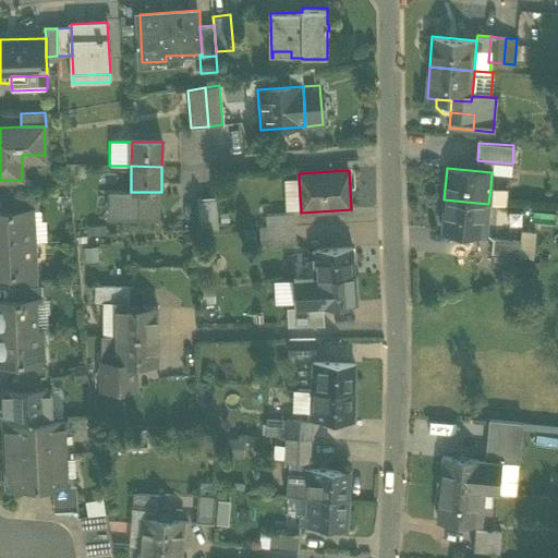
[(284,210),(301,209),(299,178),(282,179),(284,210)]
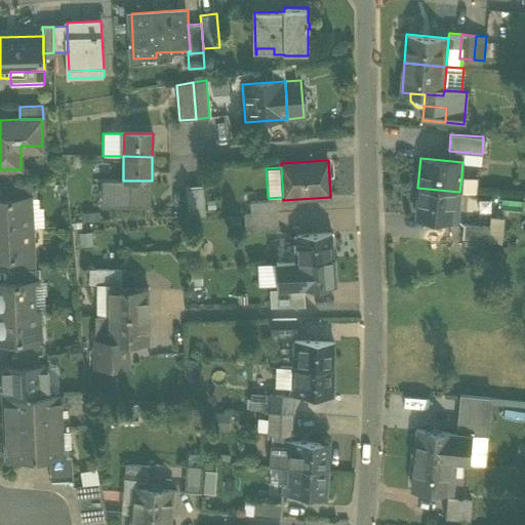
[(477,177),(461,176),(459,192),(476,193),(477,177)]
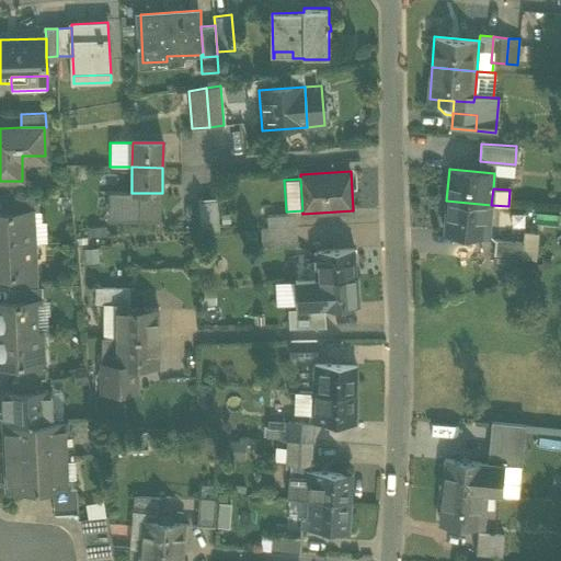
[(160,220),(160,193),(132,193),(116,193),(116,220),(160,220)]
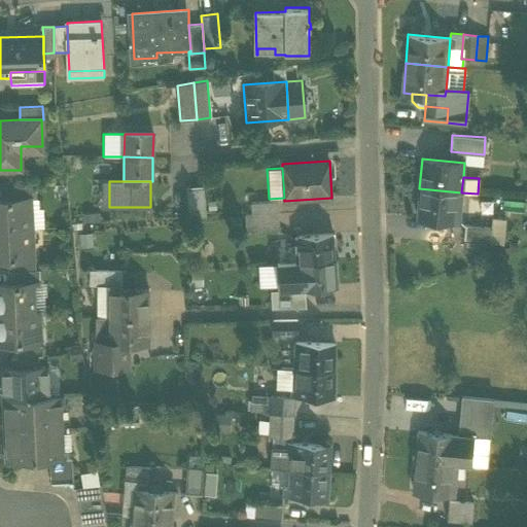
[(26,198),(26,200),(32,199),(32,185),(5,186),(5,199),(26,198)]
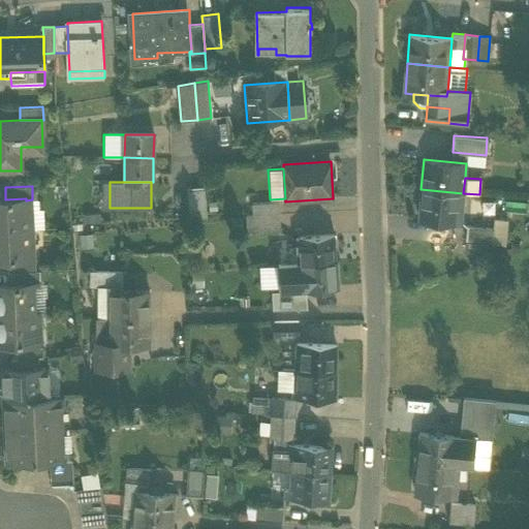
[(189,189),(192,219),(208,218),(205,187),(189,189)]
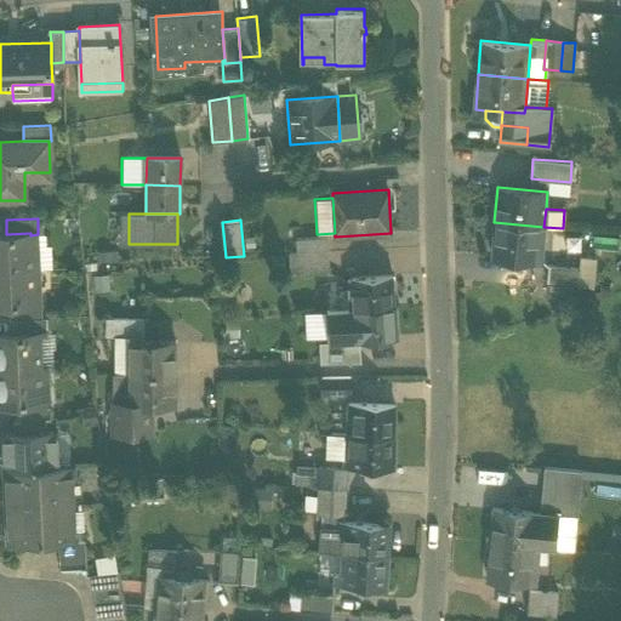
[(541,261),(543,227),(494,222),(491,257),(541,261)]
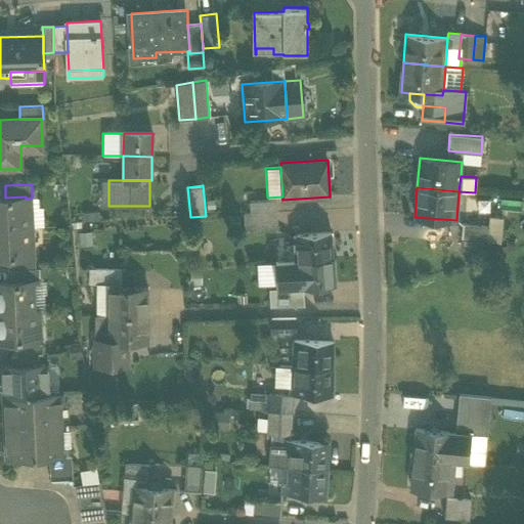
[(0,198),(0,227),(27,226),(26,199),(26,197),(5,198),(0,198)]
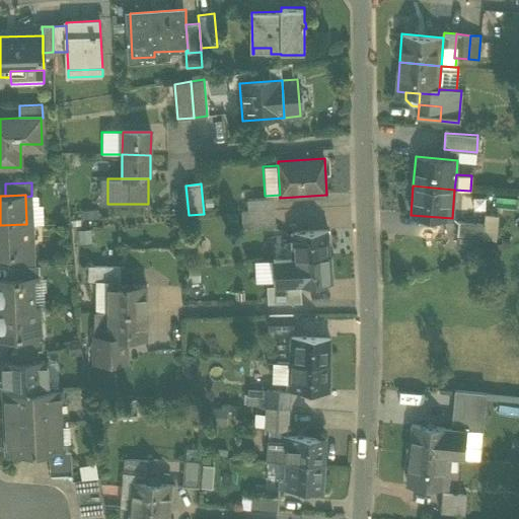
[(25,197),(26,224),(43,224),(42,205),(38,206),(38,196),(31,196),(25,197)]
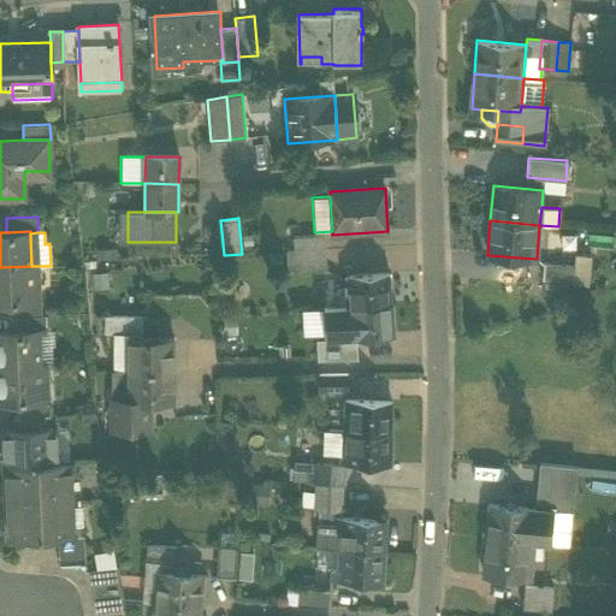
[(294,236),(295,252),(326,249),(325,235),(294,236)]
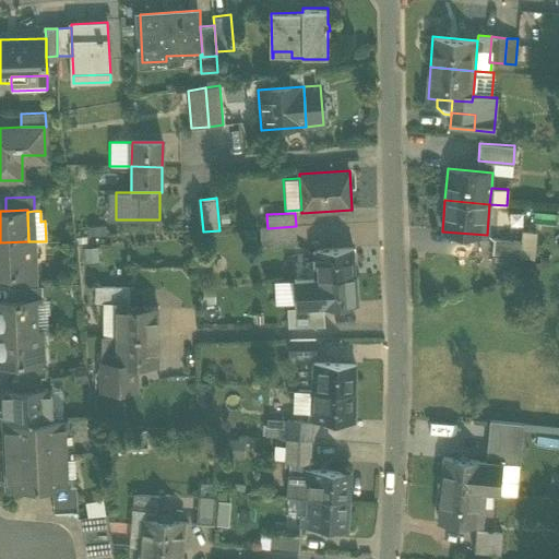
[(296,245),(296,226),(268,228),(260,228),(261,246),(296,245)]
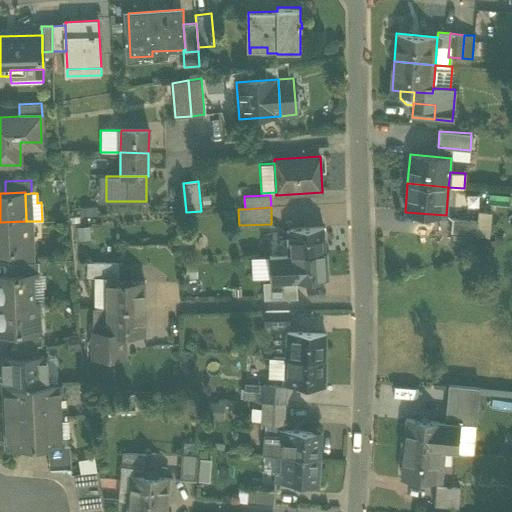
[(476,234),(476,237),(490,238),(492,212),(477,211),(476,220),(477,220),(476,234)]
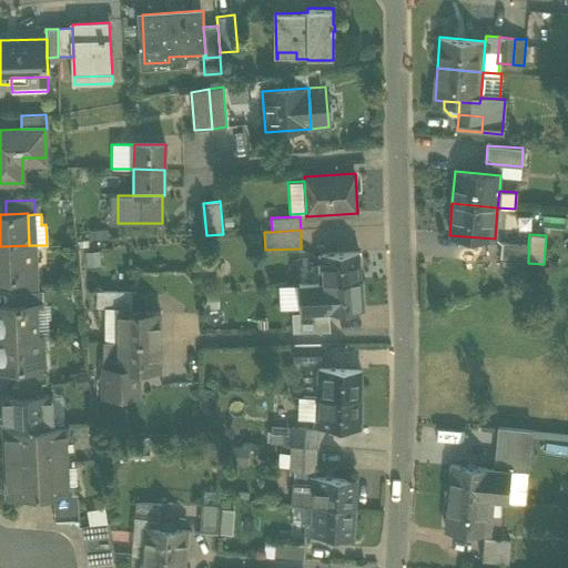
[(499,257),(528,260),(529,244),(528,244),(500,242),(499,257)]
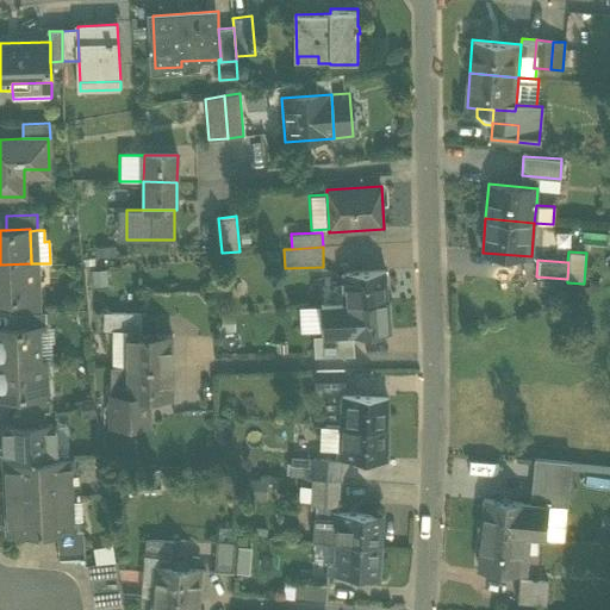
[(33,297),(31,263),(0,265),(0,299),(10,299),(33,298),(33,297)]
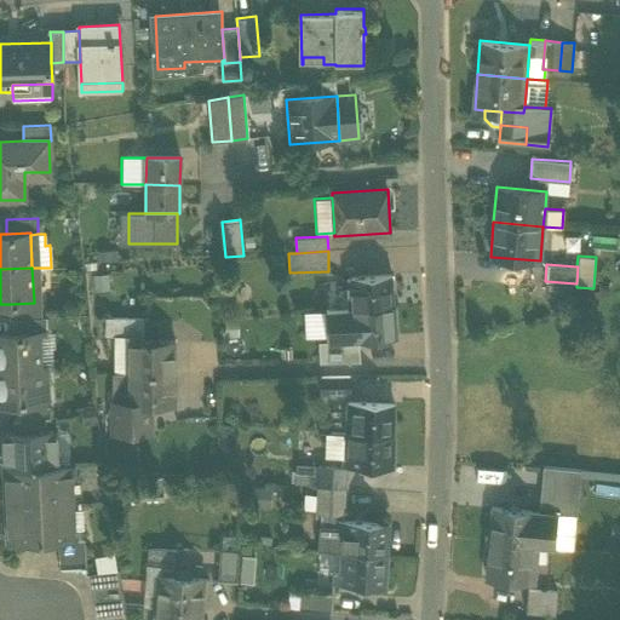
[(346,280),(348,309),(394,305),(391,275),(351,277),(351,280),(346,280)]
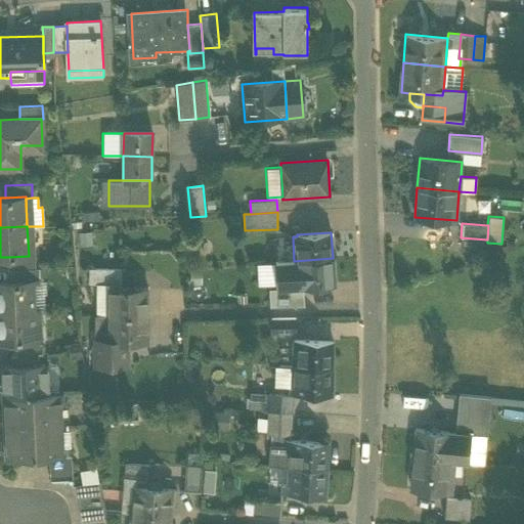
[(487,243),(487,239),(461,237),(460,250),(486,252),(487,243)]
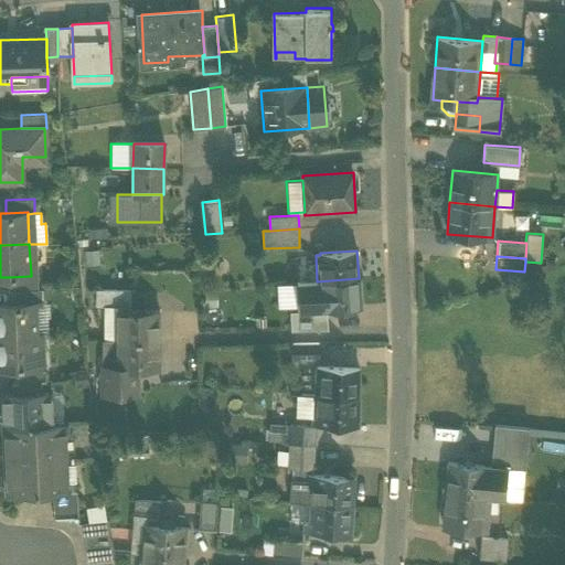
[(9,290),(13,290),(38,289),(38,275),(31,275),(31,276),(9,277),(9,290)]
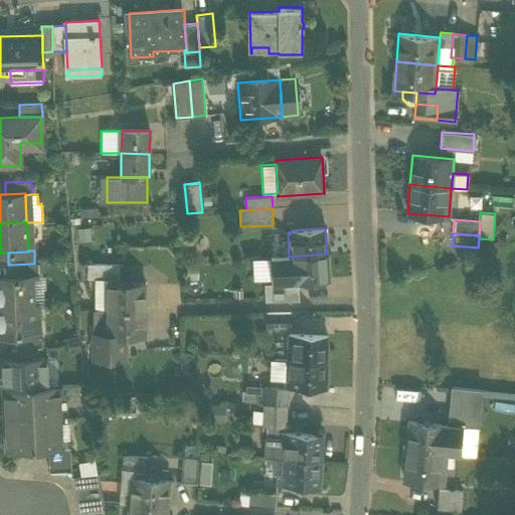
[(327,253),(289,256),(271,258),(272,279),(273,284),(290,276),(290,283),(299,282),(329,280),(327,253)]
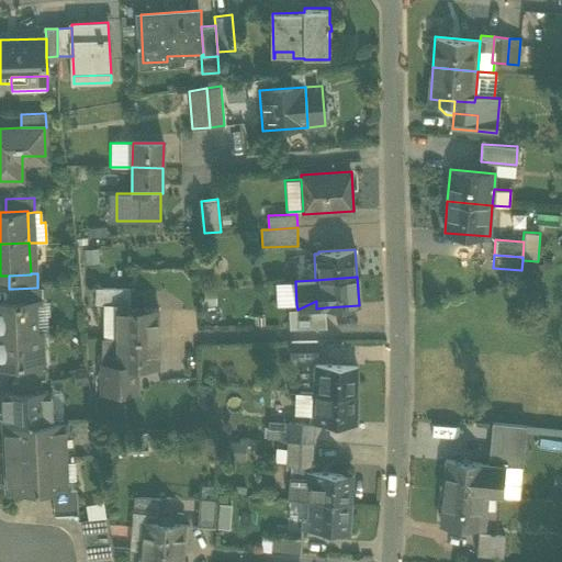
[(296,304),(295,281),(276,282),(277,305),(296,304)]
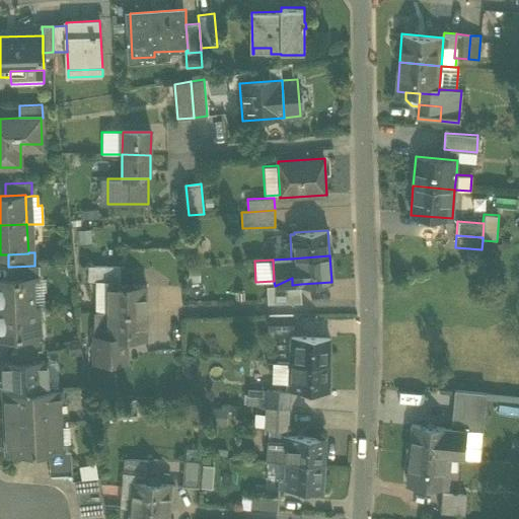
[(39,266),(34,266),(12,267),(12,279),(32,278),(32,279),(39,279),(39,266)]
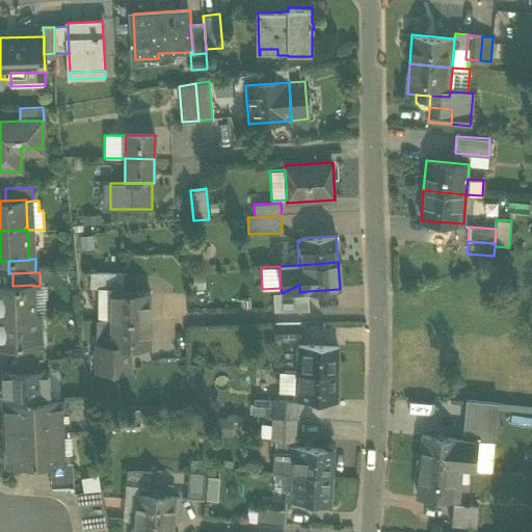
[(91,273),(91,288),(98,288),(110,288),(123,288),(123,272),(91,273)]
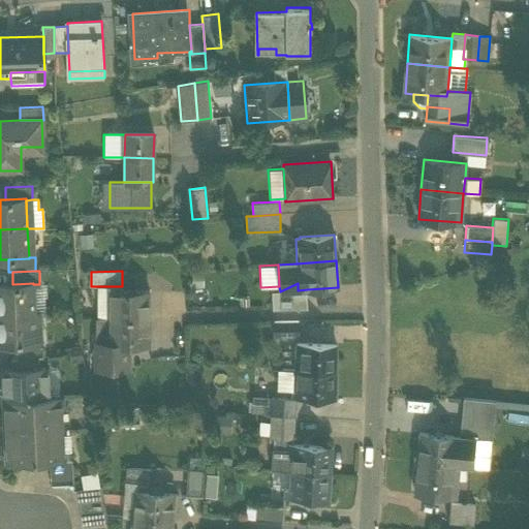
[(0,284),(0,314),(34,313),(33,284),(33,283),(12,284),(0,284)]
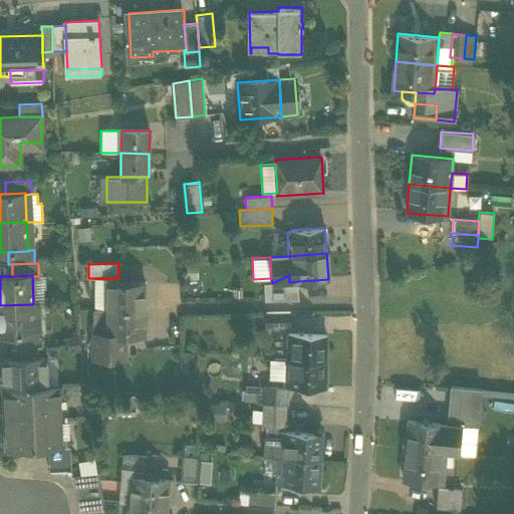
[(32,276),(33,304),(44,304),(43,288),(45,288),(44,276),(38,276),(32,276)]
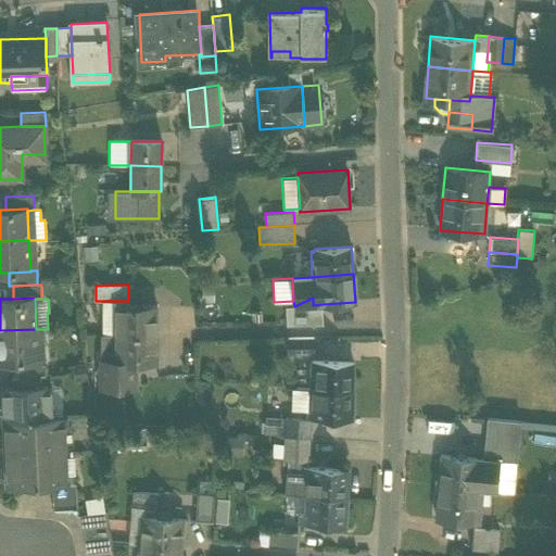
[(115,333),(115,305),(115,301),(102,301),(102,333),(115,333)]
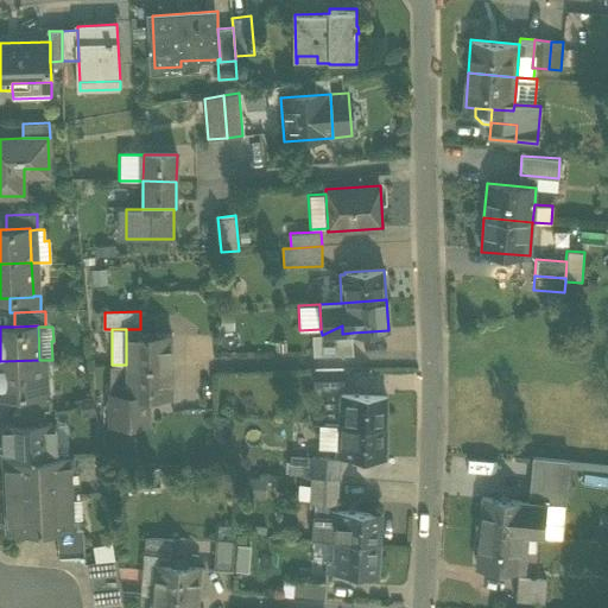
[(342,341),(342,354),(353,354),(353,333),(342,334),(322,335),(311,335),(312,355),(316,355),(316,341),(342,341)]
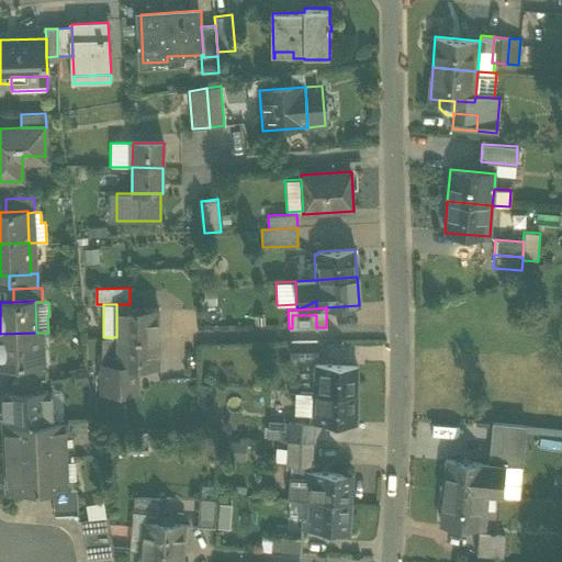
[(116,308),(116,337),(158,337),(158,308),(116,308)]
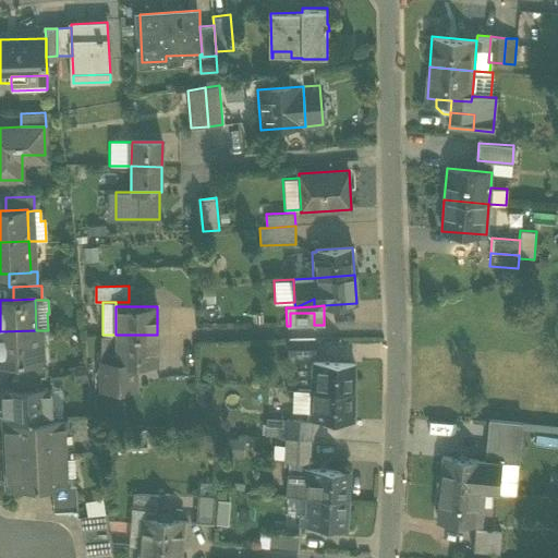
[(290,313),(290,326),(314,325),(314,313),(290,313)]
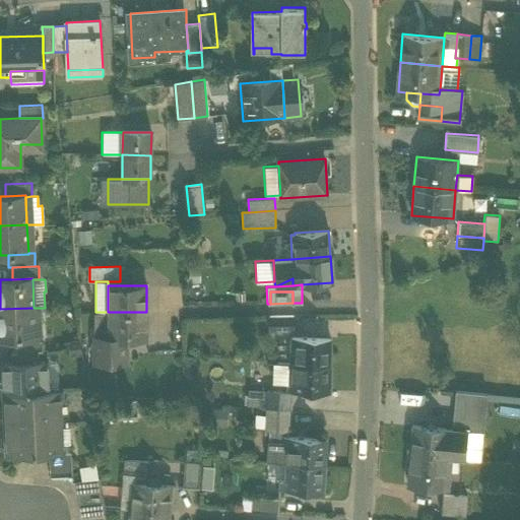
[(35,336),(34,308),(0,309),(0,338),(14,338),(36,337),(35,336)]
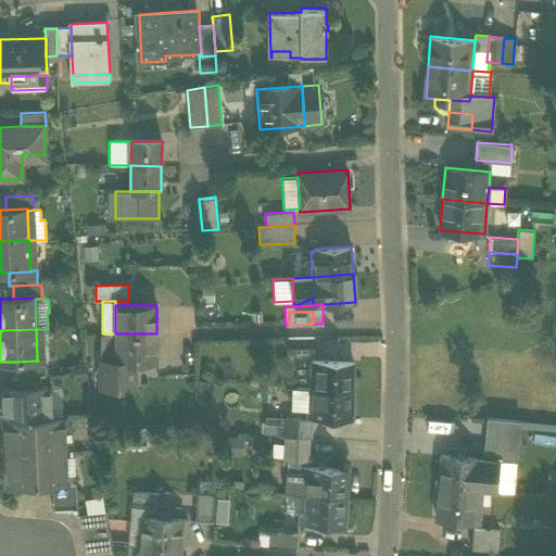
[(49,358),(48,329),(36,329),(37,359),(43,359),(49,358)]
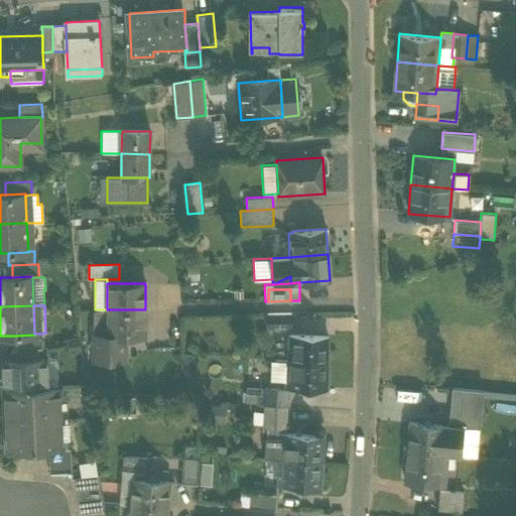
[(107,333),(107,309),(95,309),(95,334),(107,333)]
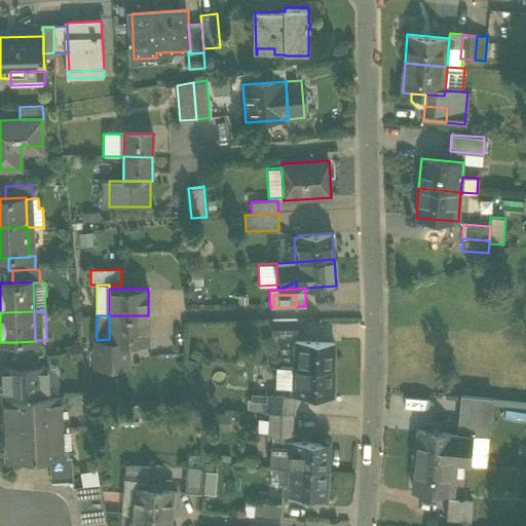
[(109,315),(109,339),(109,341),(125,342),(148,342),(148,315),(109,315)]
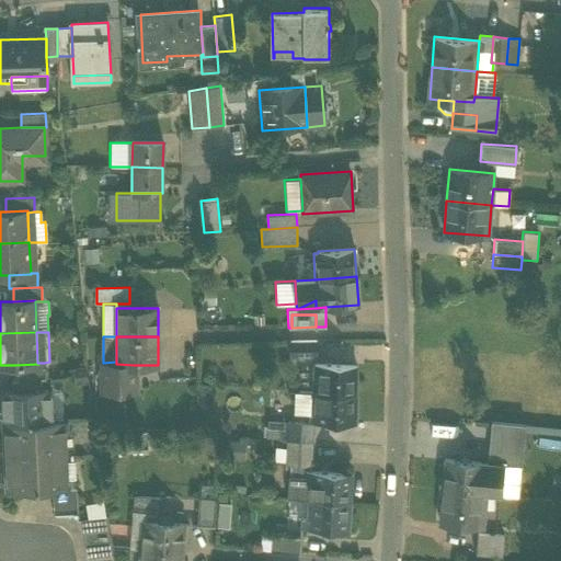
[(289,342),(289,357),(317,357),(316,341),(289,342)]
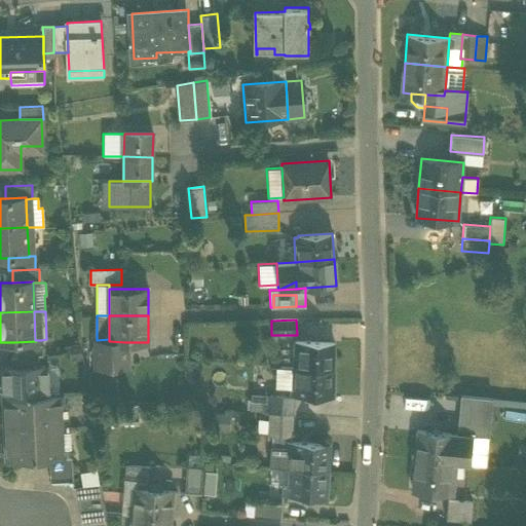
[(125,366),(125,342),(109,341),(109,339),(97,340),(97,366),(125,366)]
